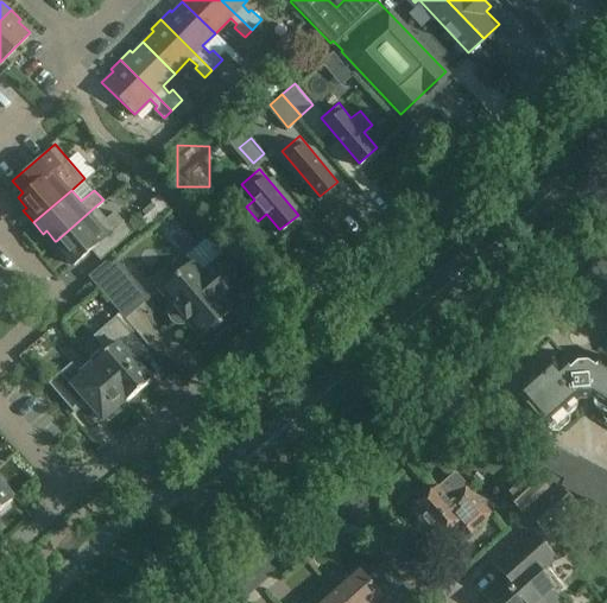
[(62,255),(65,252),(74,262),(97,241),(107,252),(133,229),(114,209),(106,216),(96,205),(56,241),(55,241),(52,243),(62,255)]
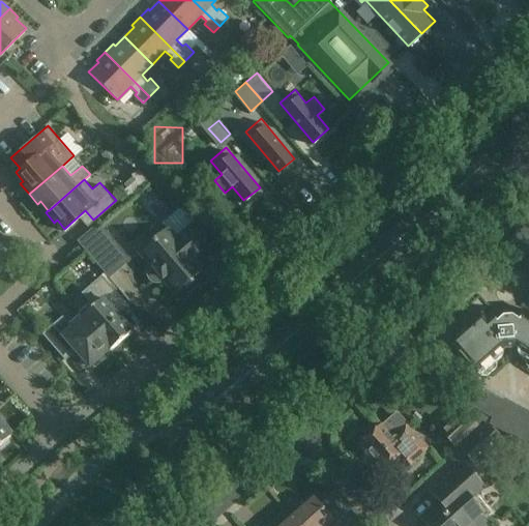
[(149,272),(151,276),(155,280),(159,280),(165,278),(175,290),(204,266),(196,257),(213,241),(195,220),(177,235),(169,226),(141,251),(152,263),(149,267),(149,272)]
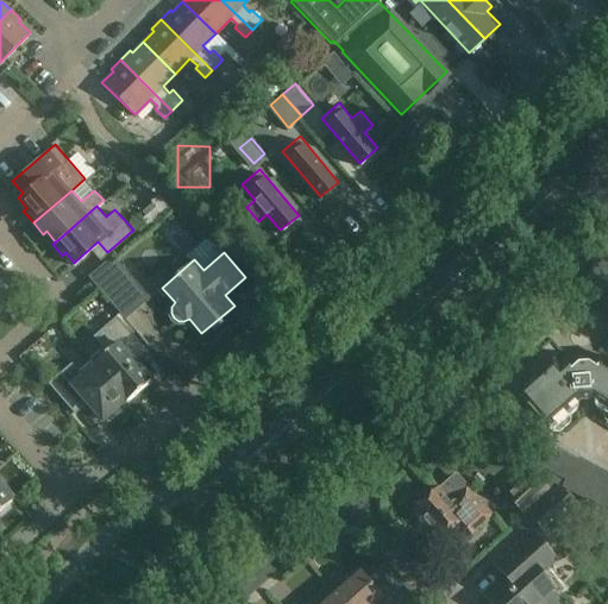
[(137,282),(113,255),(89,275),(93,278),(100,287),(126,316),(143,302),(130,288),(137,282)]
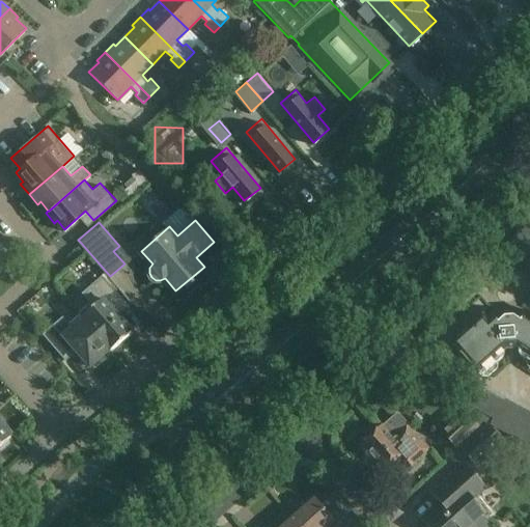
[(111,347),(110,347),(111,348),(132,330),(113,308),(123,299),(102,274),(82,290),(90,300),(79,310),(80,312),(81,312),(111,347)]
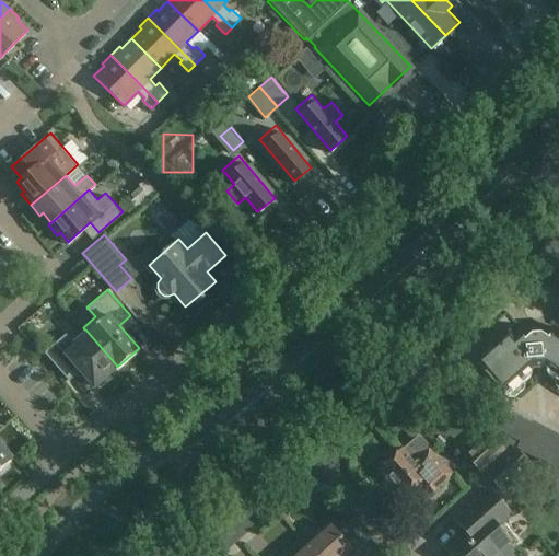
[(95,384),(97,382),(101,385),(112,375),(108,372),(116,366),(117,366),(85,329),(84,329),(73,339),(66,332),(46,350),(65,372),(77,362),(95,384)]
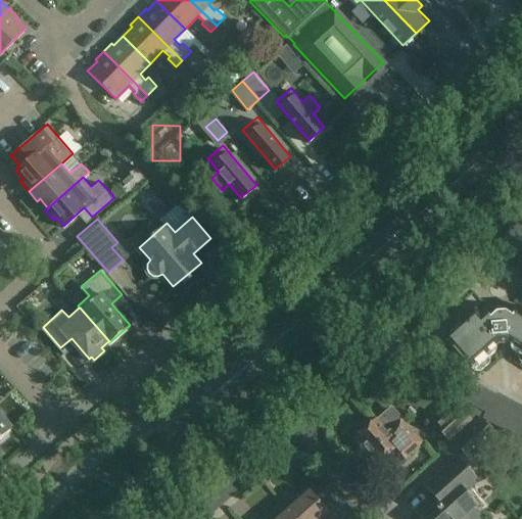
[(499,341),(509,340),(521,348),(521,312),(516,309),(512,315),(505,310),(496,311),(490,316),(486,312),(481,316),(476,309),(444,337),(470,367),(499,341)]
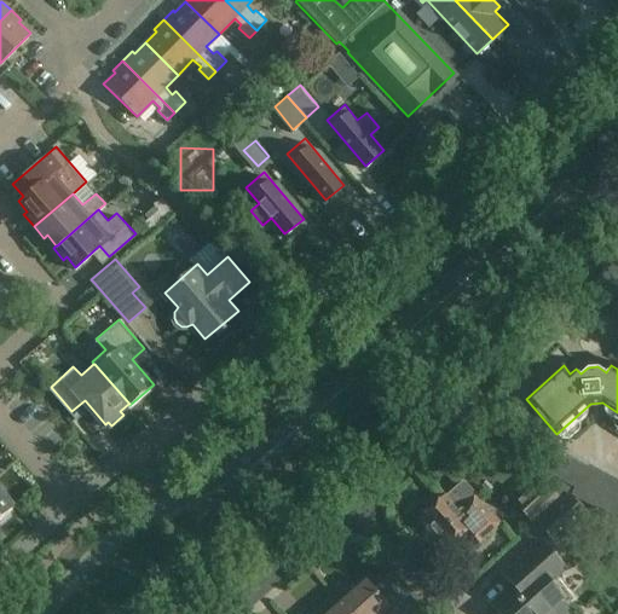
[(13,405),(19,415),(41,404),(36,394),(13,405)]
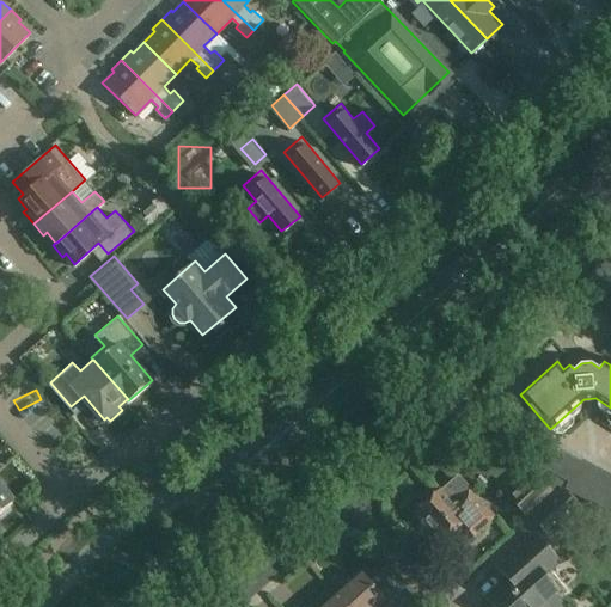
[(573,454),(566,465),(574,470),(581,459),(573,454)]
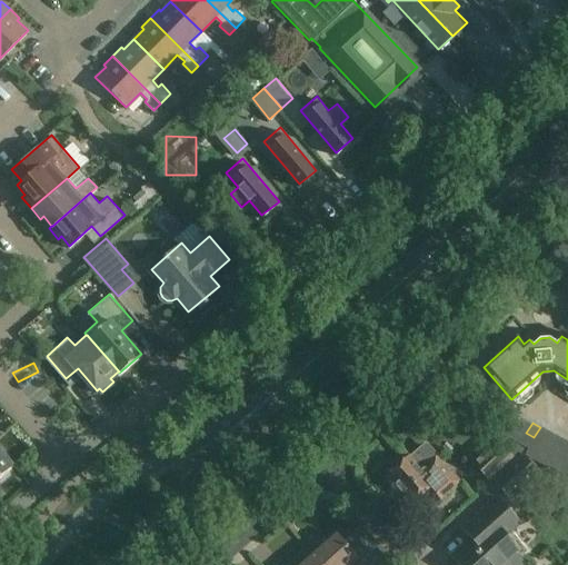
[(519,444),(528,448),(530,444),(534,437),(526,433),(519,444)]
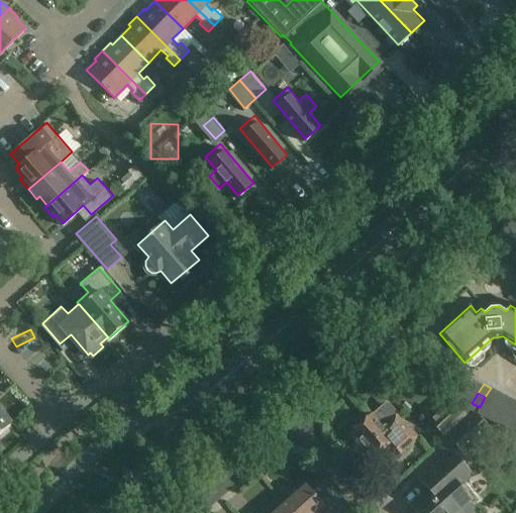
[(444,435),(466,414),(452,401),(431,422),(444,435)]
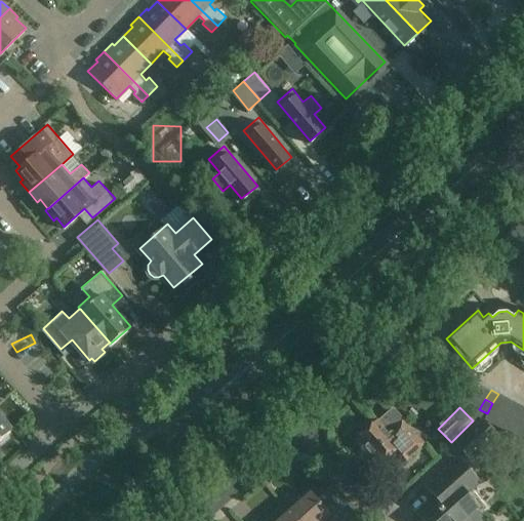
[(487,413),(485,417),(492,422),(497,413),(489,409),(487,413)]
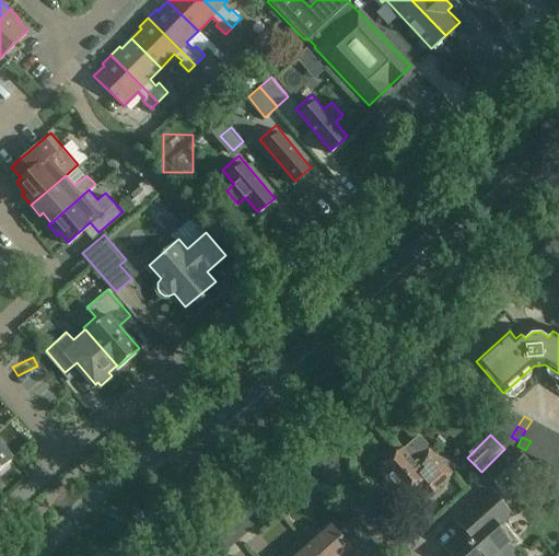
[(540,447),(531,441),(525,450),(536,455),(540,447)]
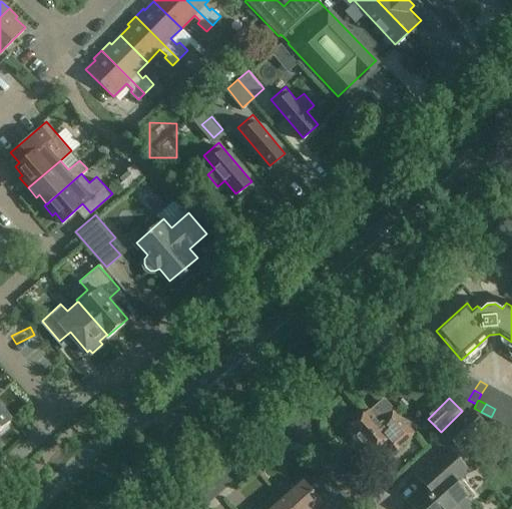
[(0,429),(11,420),(9,417),(12,415),(3,405),(0,407),(0,429)]
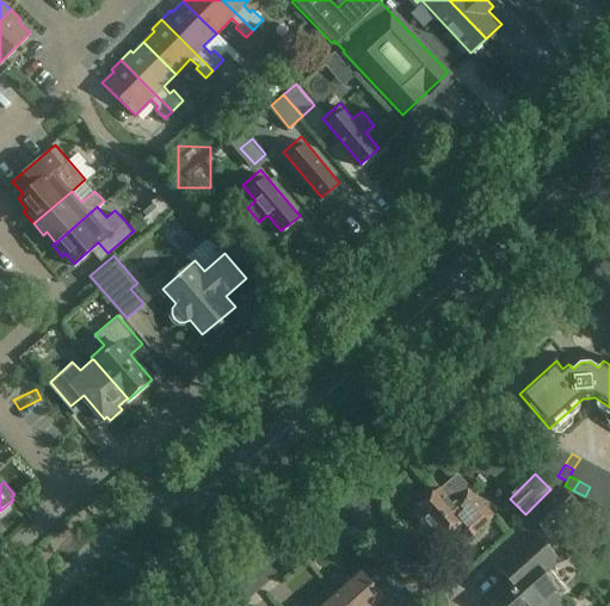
[(469,483),(450,500),(439,487),(416,508),(442,538),(462,520),(475,535),(498,514),(469,483)]
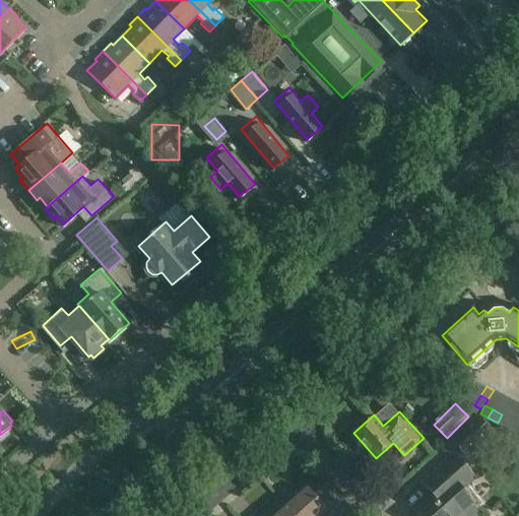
[(477,412),(452,436),(468,454),(494,431),(477,412)]
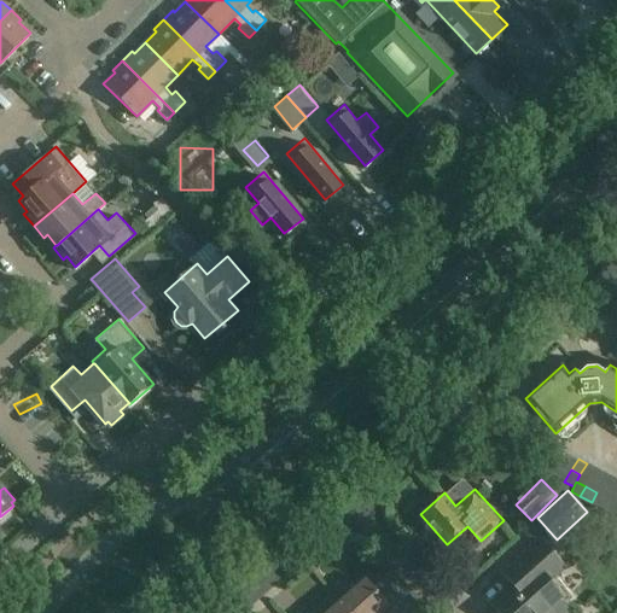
[(603,508),(607,498),(597,492),(592,502),(603,508)]
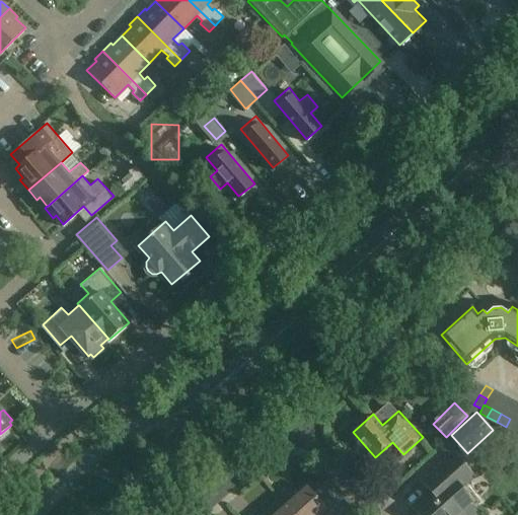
[(517,423),(510,419),(506,427),(515,432),(517,427),(517,423)]
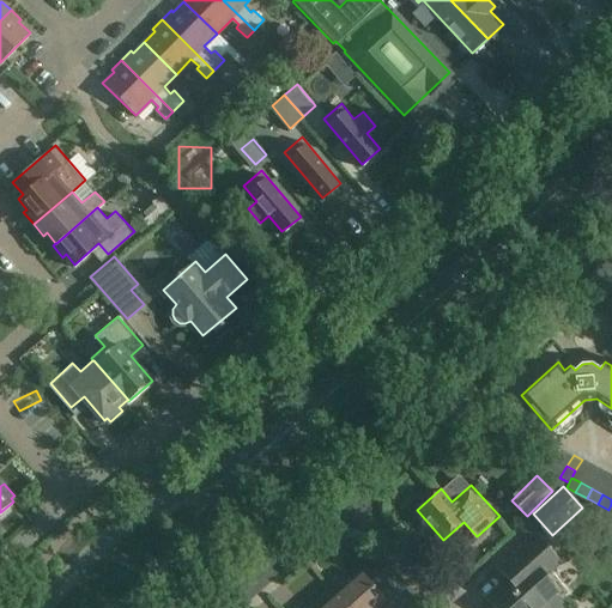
[(559,560),(537,534),(535,533),(497,566),(510,581),(489,600),(496,607),(541,607),(559,593),(544,576),(559,560)]
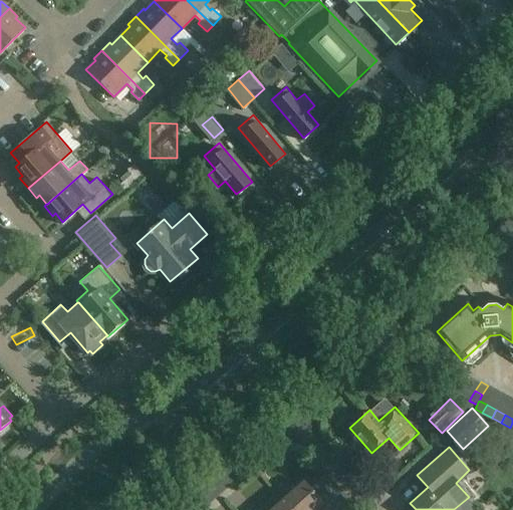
[(285,499),(294,509),(327,509),(328,506),(306,481),(285,499)]
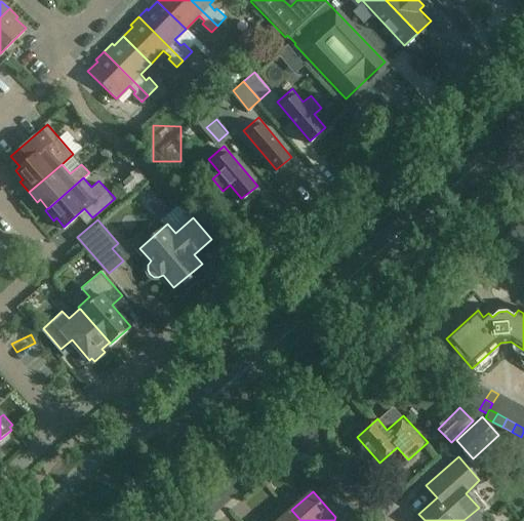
[(300,520),(291,510),(278,520),(300,520)]
